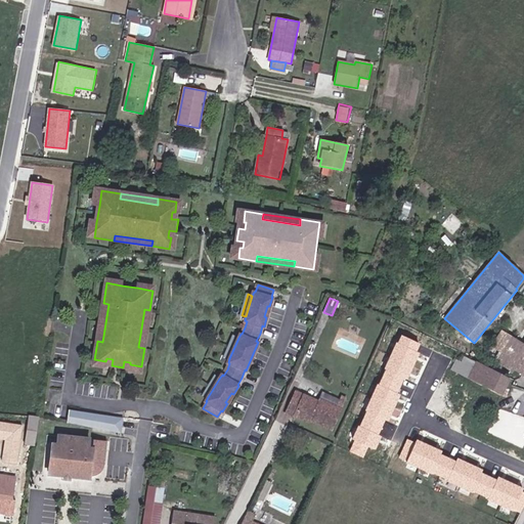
[(108,304),(103,303),(97,341),(102,342),(108,304)]
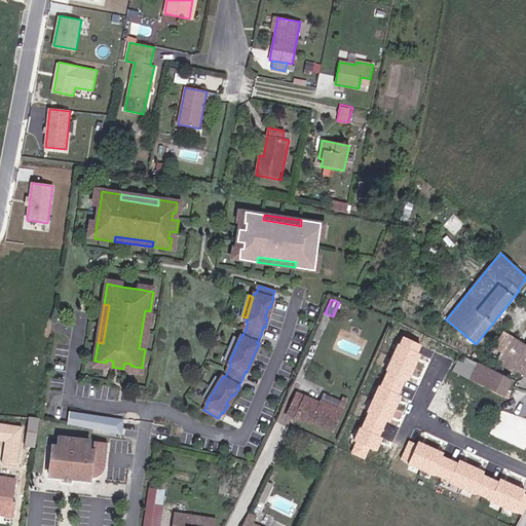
[(145,310),(139,348),(145,349),(150,311),(145,310)]
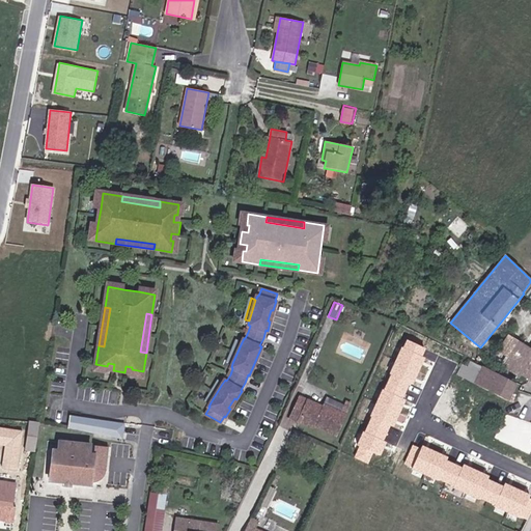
[(519,372),(530,350),(510,336),(502,350),(510,356),(505,365),(519,372)]
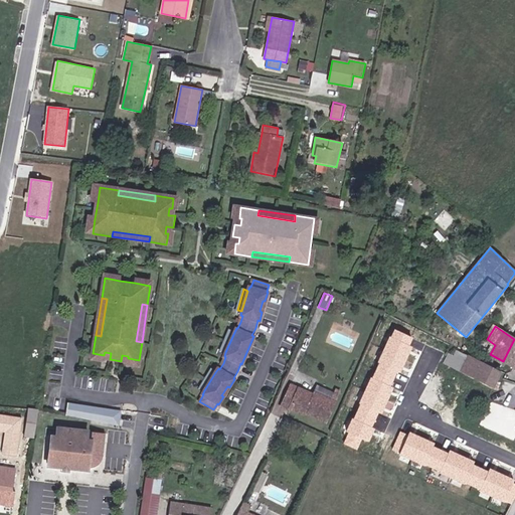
[(225,352),(234,332),(229,330),(221,351),(225,352)]
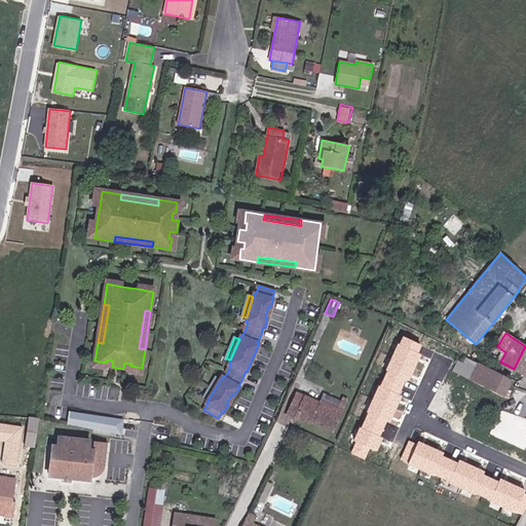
[(363,460),(368,448),(375,452),(381,439),(378,438),(385,421),(388,422),(400,397),(397,395),(404,379),(407,380),(418,354),(415,352),(419,344),(402,337),(398,344),(397,344),(385,371),(386,371),(379,387),(378,386),(367,413),(368,413),(361,429),(360,428),(354,442),(358,443),(352,455),(363,460)]
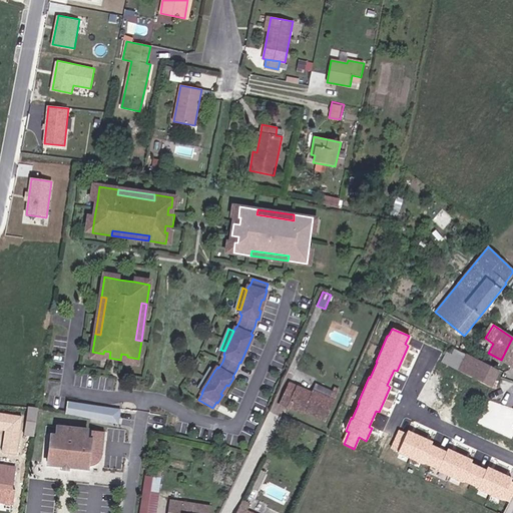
[(512,338),(501,360),(512,367),(512,338)]
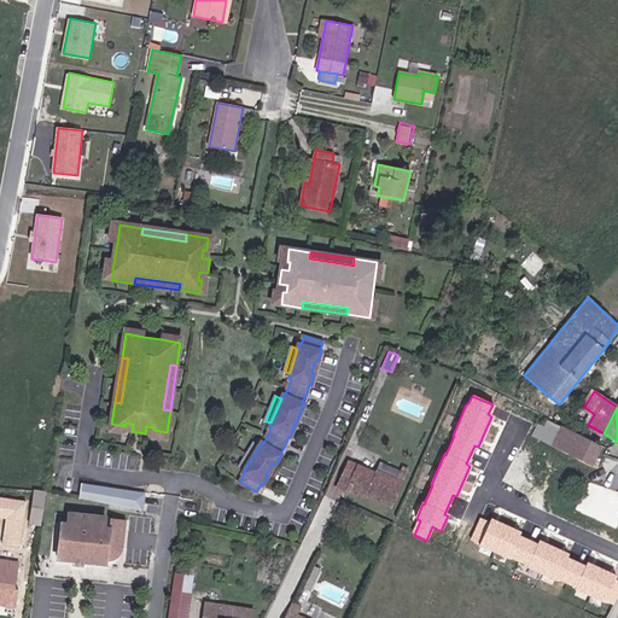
[(532,436),(553,447),(563,429),(548,420),(543,429),(538,425),(532,436)]
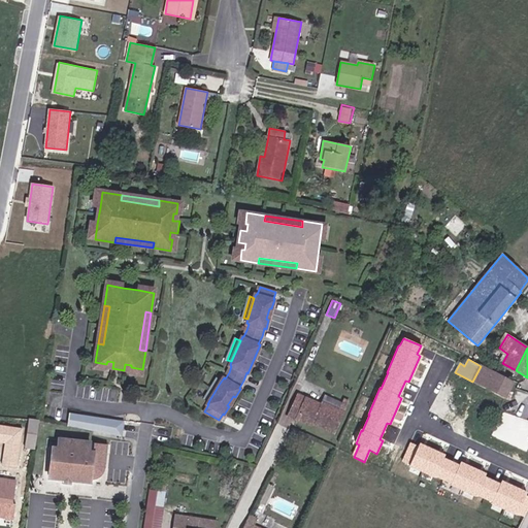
[(514,384),(481,366),(472,382),(504,399),(514,384)]
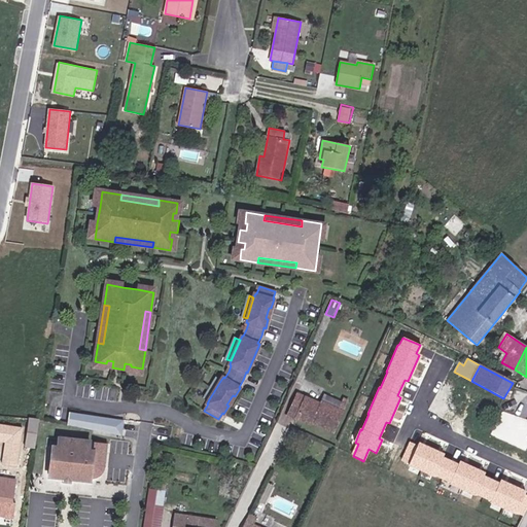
[(209,399),(220,381),(216,378),(205,396),(209,399)]
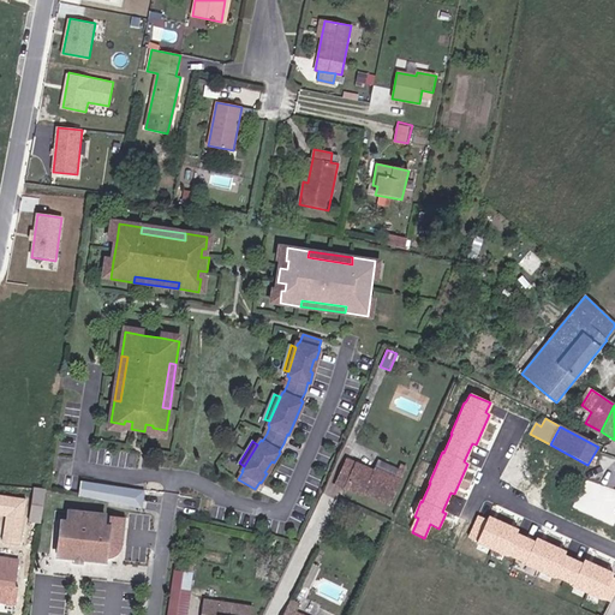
[(395,478),(374,469),(374,471),(348,460),(336,487),(345,490),(346,488),(364,496),(365,494),(389,505),(405,469),(401,466),(399,470),(395,478)]
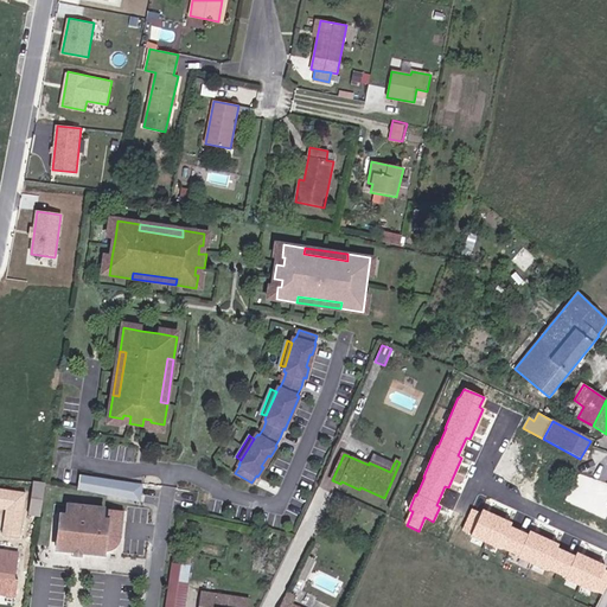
[(374,454),(369,462),(390,472),(394,464),(374,454)]
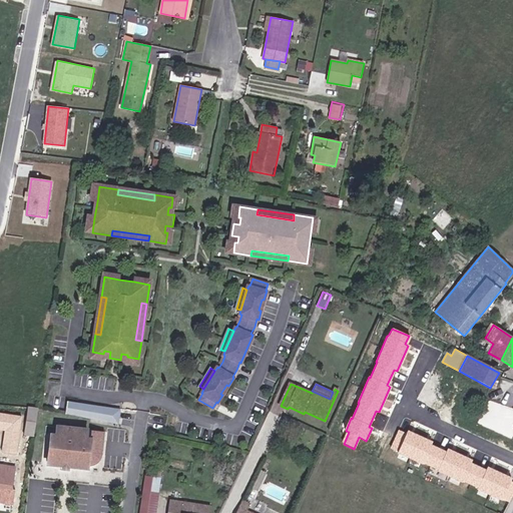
[(68,402),(66,414),(115,424),(118,409),(68,402)]
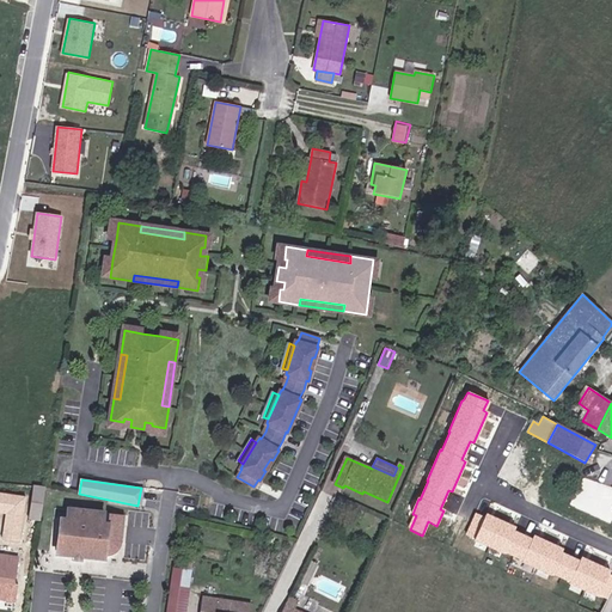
[(31,505),(29,519),(42,521),(47,488),(34,487),(31,505)]
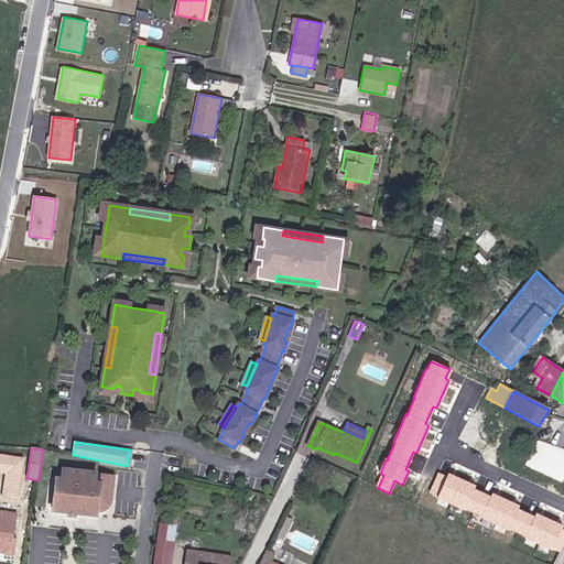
[(18,477),(26,478),(29,465),(20,463),(18,477)]
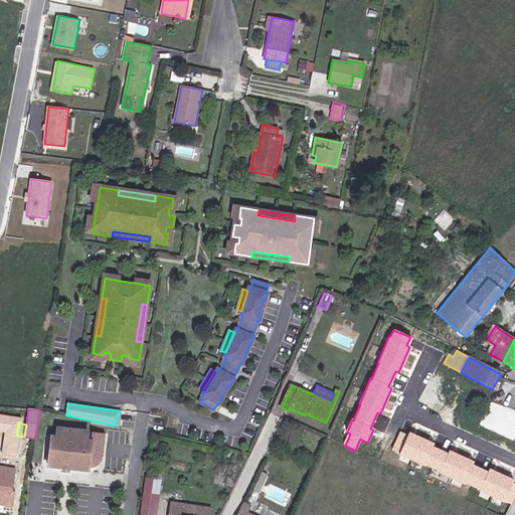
[(90,433),(59,430),(58,439),(53,438),(49,464),(89,468),(91,468),(94,468),(97,467),(99,465),(101,464),(102,462),(104,458),(104,456),(104,454),(104,453),(103,452),(103,450),(102,448),(100,446),(98,445),(94,442),(89,442),(90,433)]
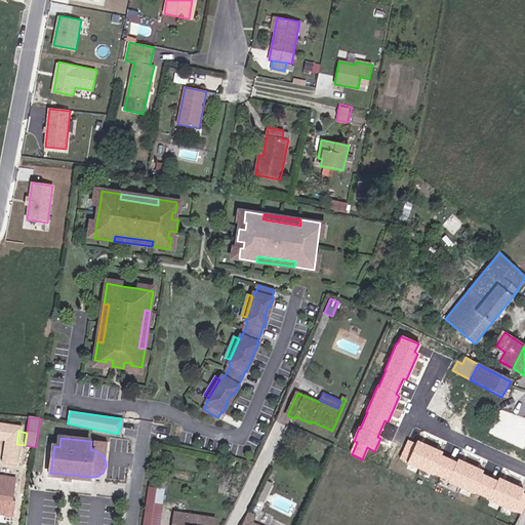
[(106,465),(110,442),(91,441),(90,450),(95,450),(99,453),(102,454),(104,456),(105,458),(105,460),(106,461),(106,462),(106,465)]
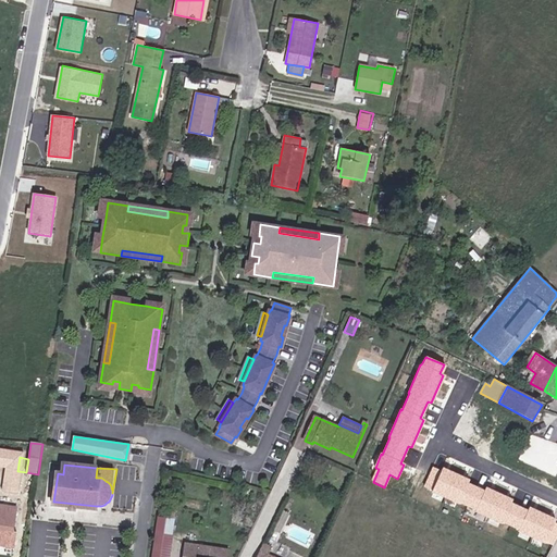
[(556,519),(543,514),(529,507),(528,510),(511,503),(512,499),(486,487),(484,491),(468,484),(469,481),(442,469),(441,472),(432,469),(424,486),(433,491),(432,492),(459,504),(459,502),(477,509),(475,510),(502,522),(503,520),(520,528),(519,530),(532,536),(546,542),(546,541),(555,544),(556,537),(556,523),(554,522),(556,519)]
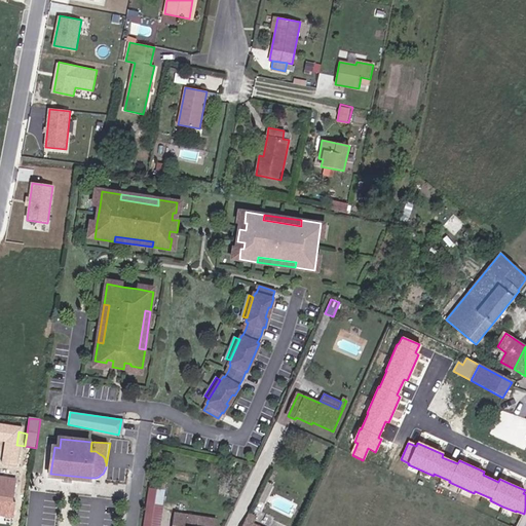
[(90,478),(50,474),(49,478),(64,479),(63,481),(68,482),(72,482),(72,480),(89,481),(90,478)]
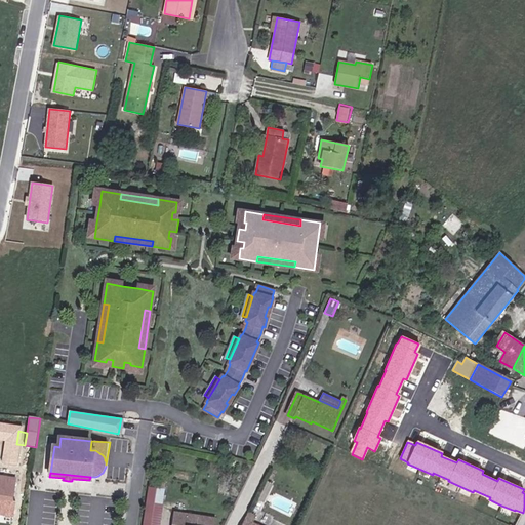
[(0,500),(11,502),(14,482),(13,482),(13,478),(0,476),(0,500)]
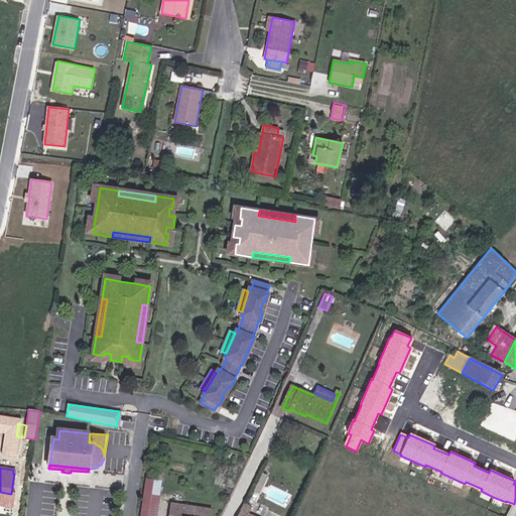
[(144,491),(160,494),(162,481),(146,479),(144,491)]
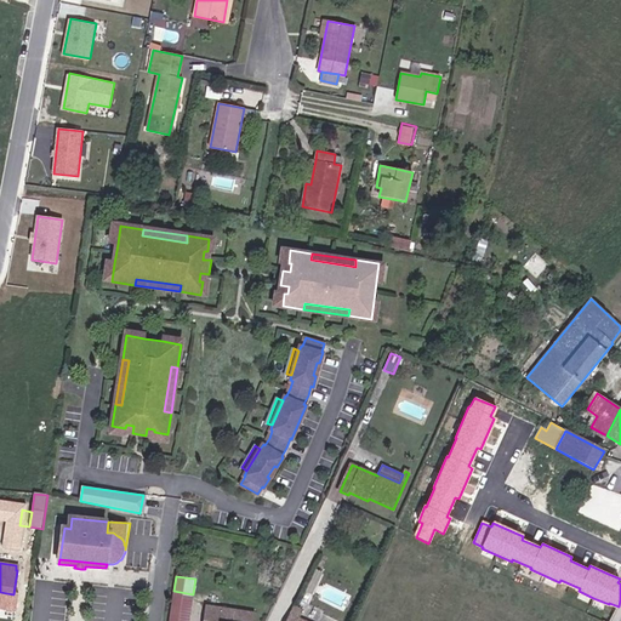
[(188,620),(193,594),(174,591),(169,620),(188,620)]
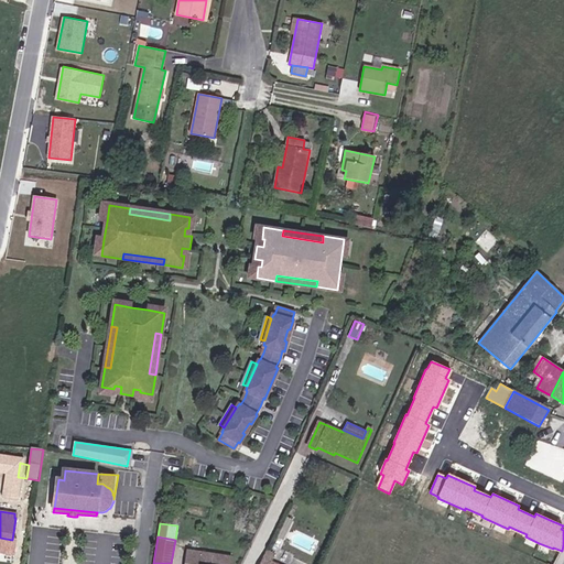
[(184,563),(230,563),(232,557),(186,550),(184,563)]
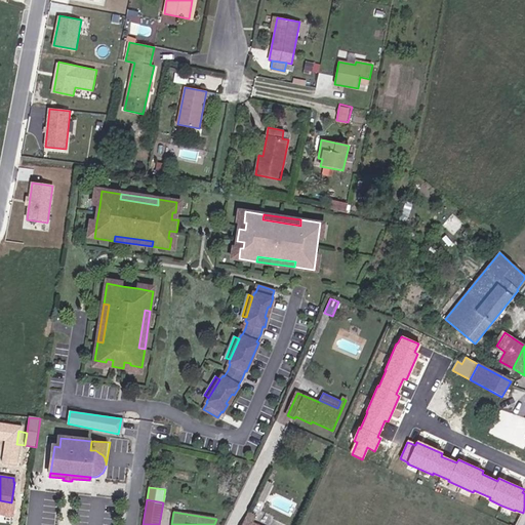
[(248,513),(241,524),(256,524),(253,523),(256,517),(248,513)]
